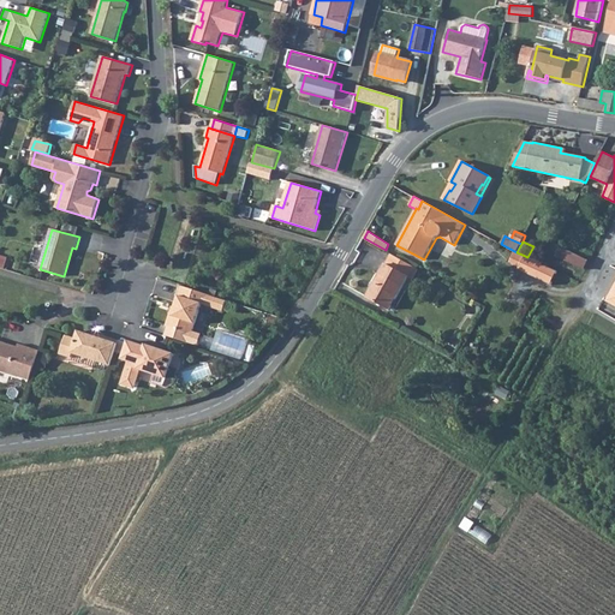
[(556,256),(584,269),(587,260),(560,248),(556,256)]
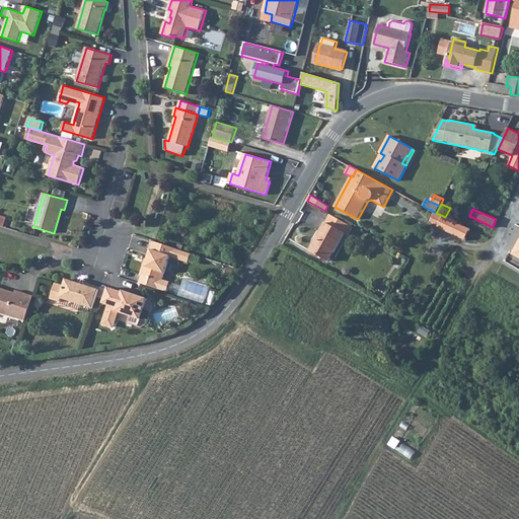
[(443,216),(436,213),(431,222),(439,225),(443,216)]
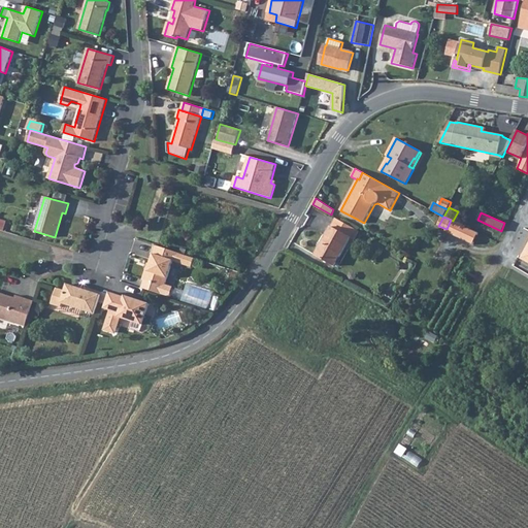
[(354,240),(359,231),(336,219),(316,255),(335,266),(351,238),(354,240)]
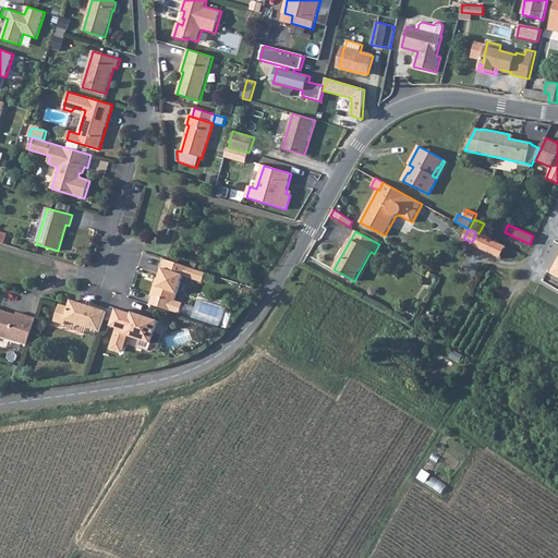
[(478,233),(476,232),(472,242),(471,244),(500,258),(506,246),(478,233)]
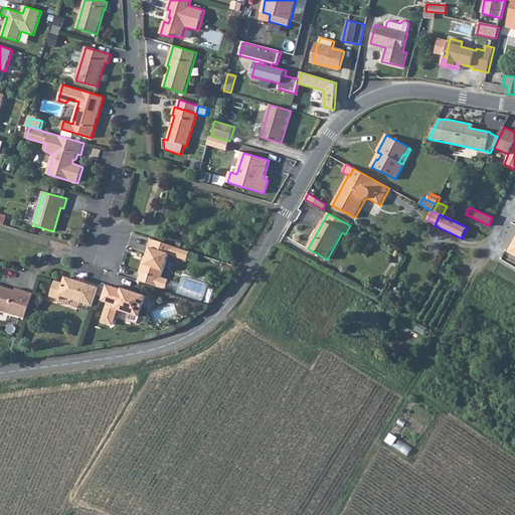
[(190,251),(151,239),(148,247),(150,248),(147,258),(145,258),(140,274),(141,274),(139,281),(166,290),(169,281),(162,278),(169,254),(187,261),(190,251)]
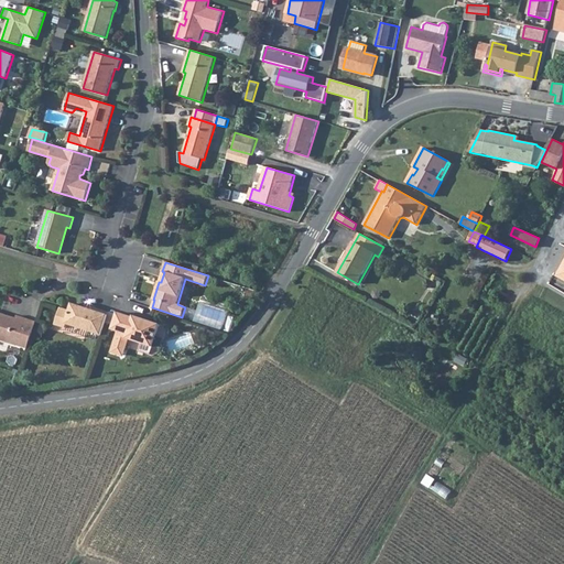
[(228,311),(201,302),(194,322),(221,331),(228,311)]
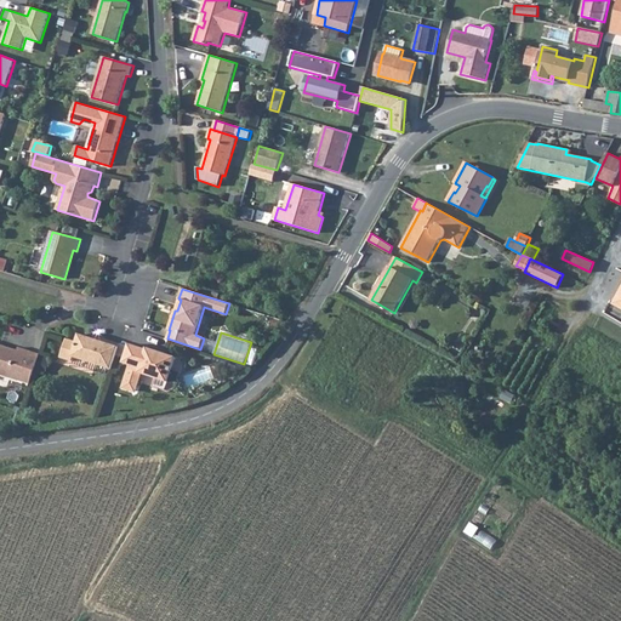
[(74,357),(112,370),(120,345),(103,339),(103,342),(93,340),(80,335),(78,342),(67,339),(61,358),(73,362),(74,357)]
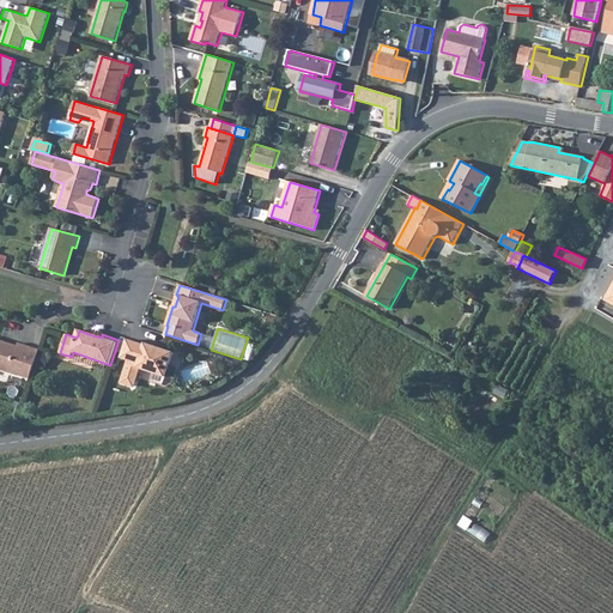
[(0,340),(0,369),(30,380),(40,350),(19,344),(18,346),(0,340)]
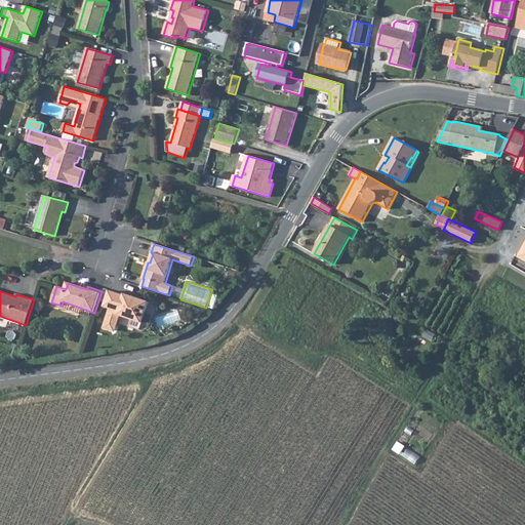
[(116,328),(120,316),(143,323),(150,303),(125,294),(124,296),(110,291),(105,308),(110,309),(104,328),(112,331),(116,328)]
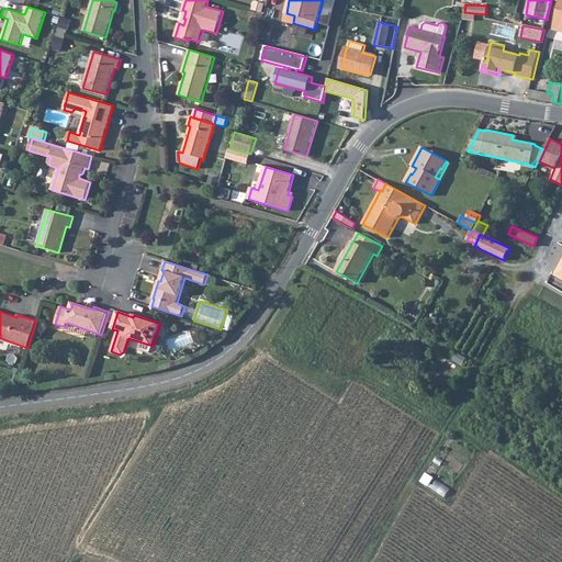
[(190,330),(164,339),(168,352),(194,343),(190,330)]
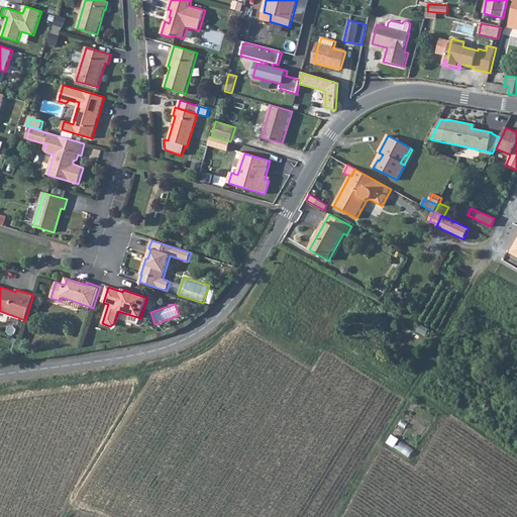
All buildings are outlined.
